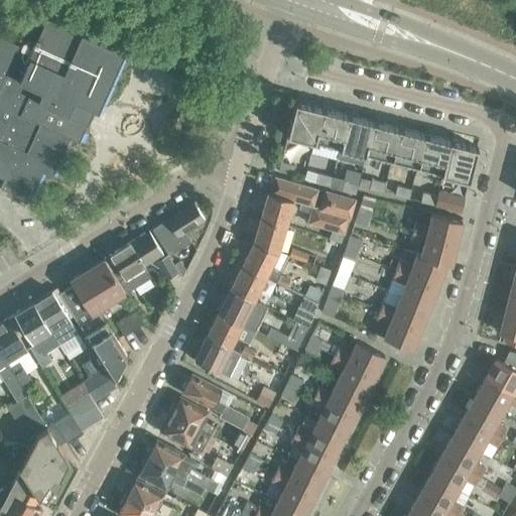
[(52,174),(65,146),(75,150),(93,109),(98,111),(98,109),(123,50),(46,17),(31,11),(17,44),(0,36),(0,174),(4,176),(0,185),(30,200),(30,199),(42,170),(52,175),(52,174)]
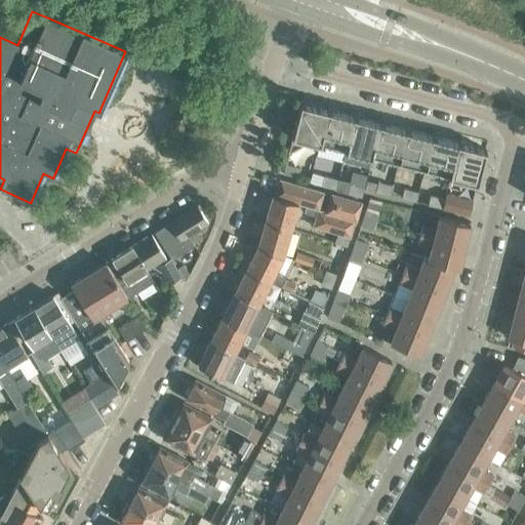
[(291,136),(317,143),(318,143),(326,109),(299,102),(291,136)]
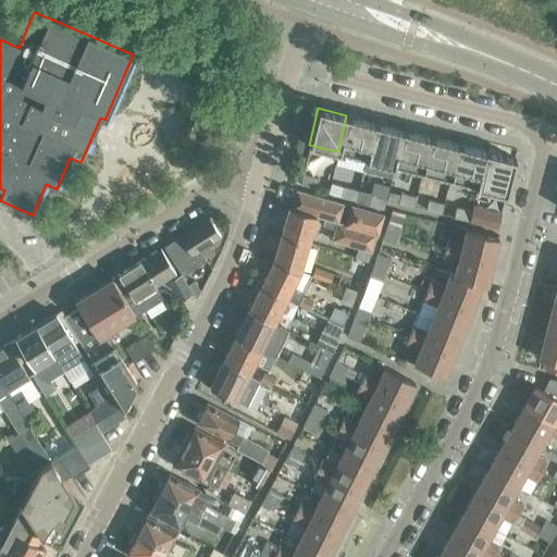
[(374,123),(346,115),(337,151),(366,159),(374,123)]
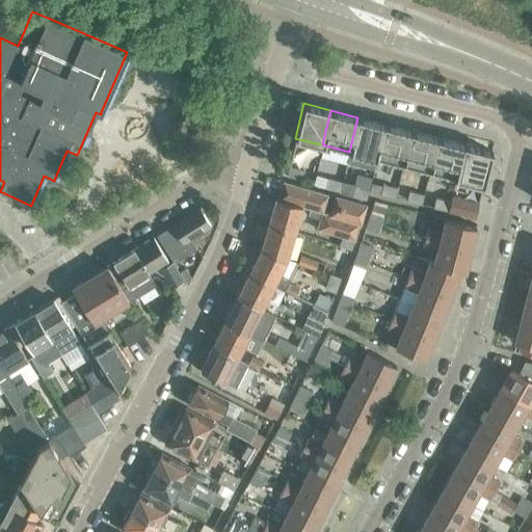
[(384,124),(357,117),(349,152),(346,162),(373,168),(375,158),(384,124)]
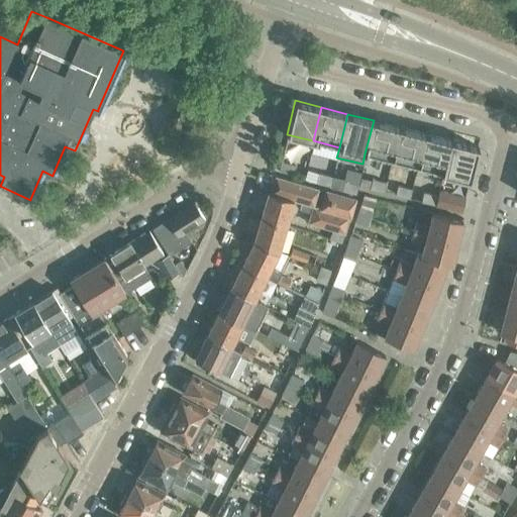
[(365,153),(391,161),(400,127),(374,120),(365,153)]
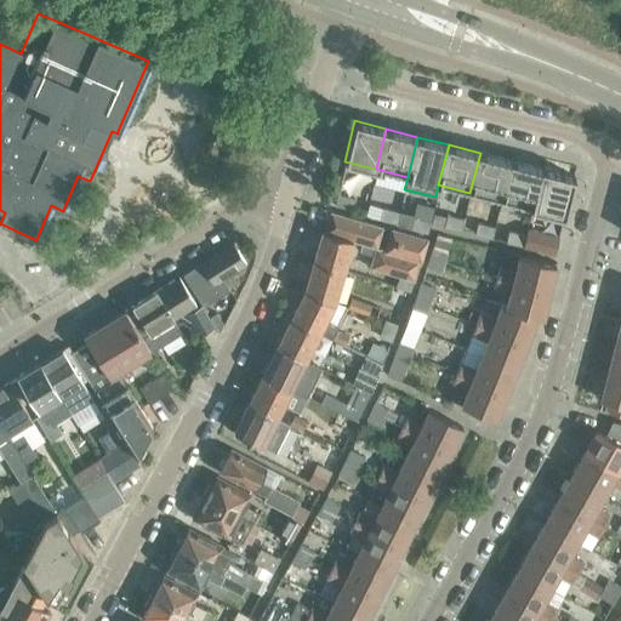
[(511,160),(480,153),(469,193),(501,200),(511,160)]
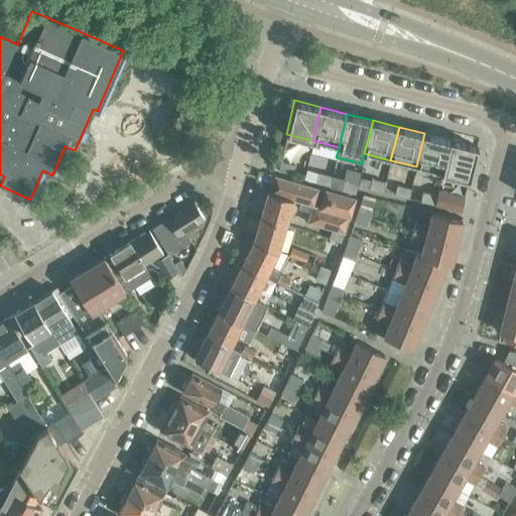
[(450,139),(425,133),(424,133),(416,166),(441,173),(450,139)]
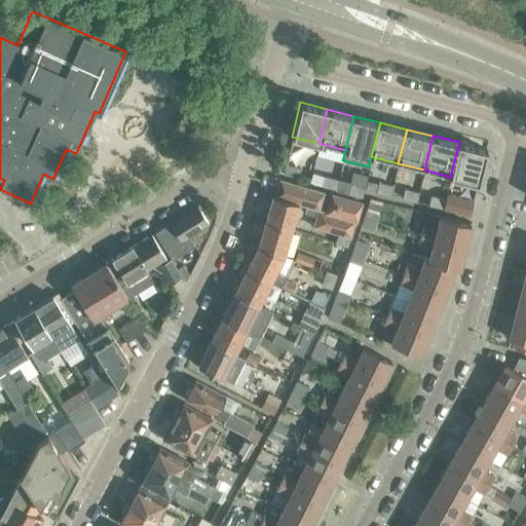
[(487,149),(459,142),(450,177),(478,183),(487,149)]
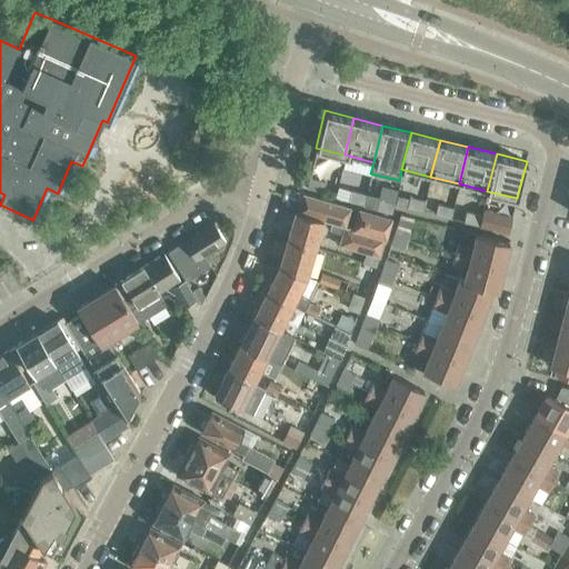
[(325,181),(310,177),(309,177),(307,187),(322,191),(325,181)]
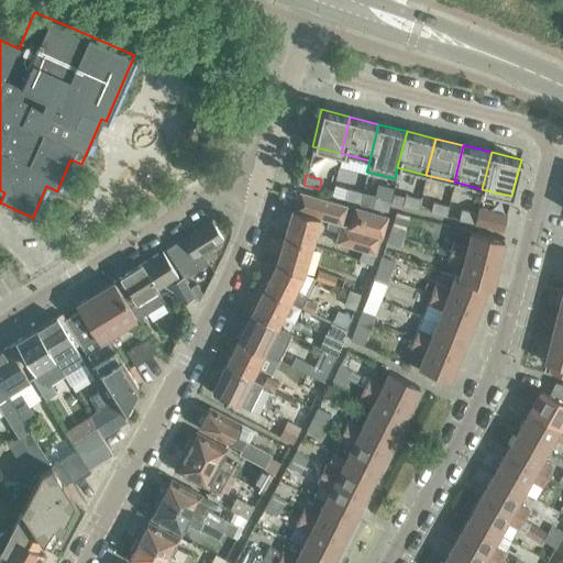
[(346,188),(344,198),(360,201),(362,191),(346,188)]
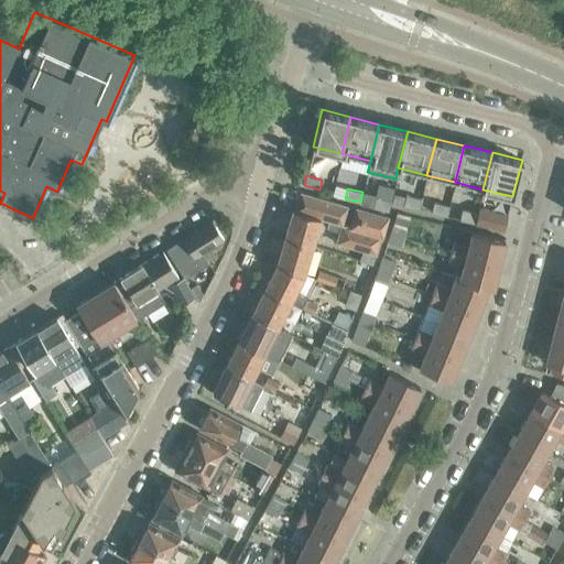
[(320,217),(340,224),(342,224),(347,206),(301,192),(295,210),(320,217)]
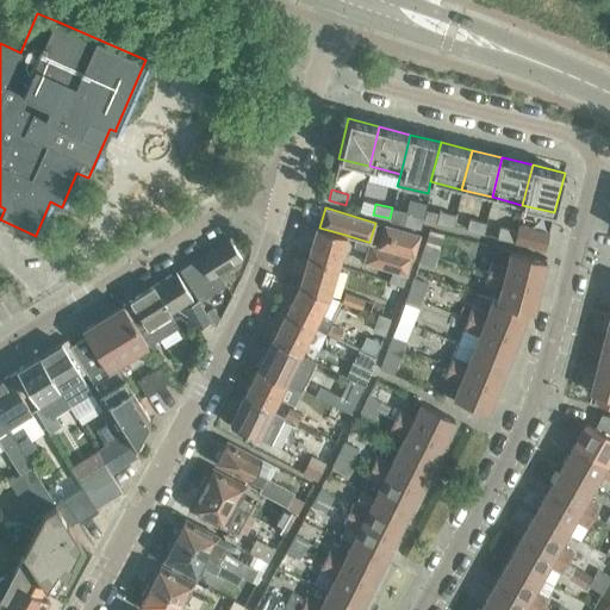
[(436,222),(453,225),(455,215),(439,211),(436,222)]
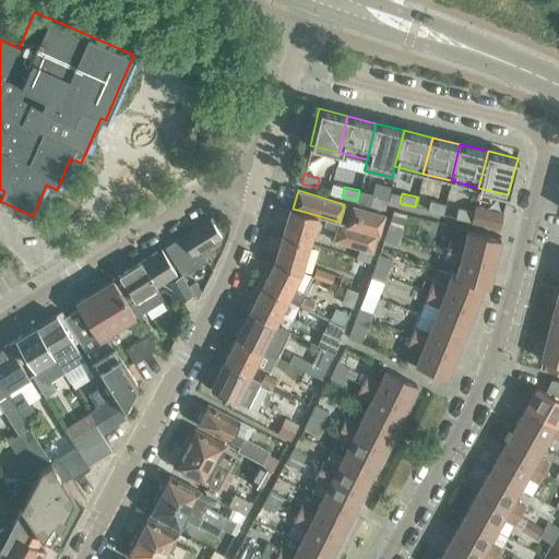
[(369,205),(384,209),(387,199),(371,195),(369,205)]
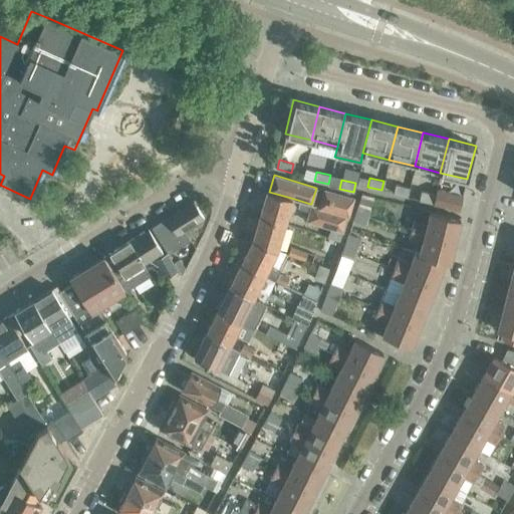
[(393,193),(407,197),(410,188),(396,184),(393,193)]
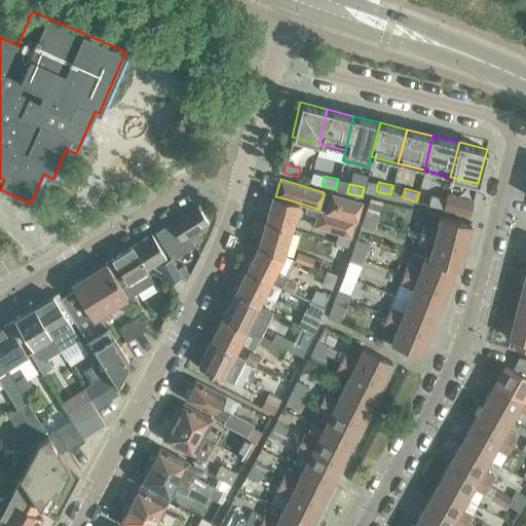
[(443,208),(470,215),(473,200),(446,193),(445,198),(443,208)]
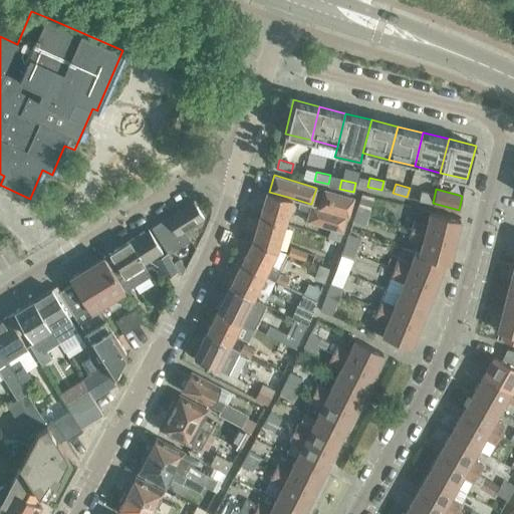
[(319,207),(347,215),(352,198),(324,190),(319,207)]
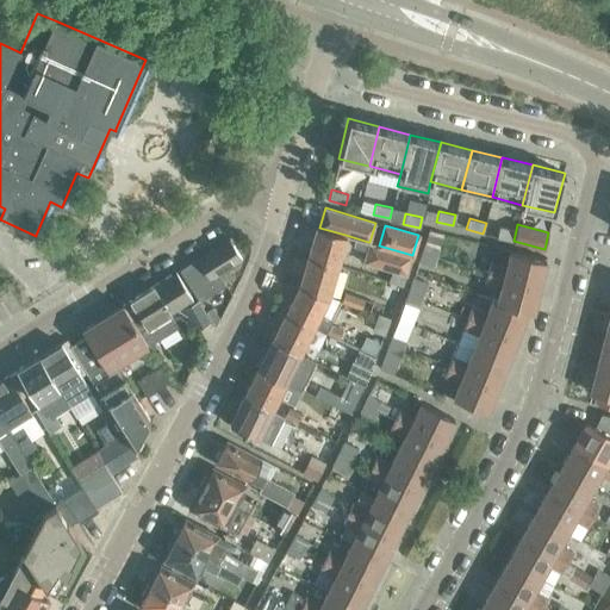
[(337,266),(346,235),(319,228),(316,226),(307,256),(337,266)]
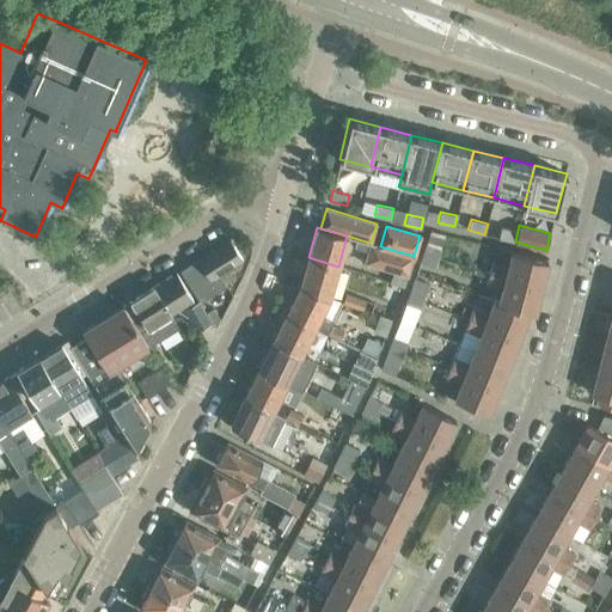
[(501,227),(499,238),(515,242),(518,231),(501,227)]
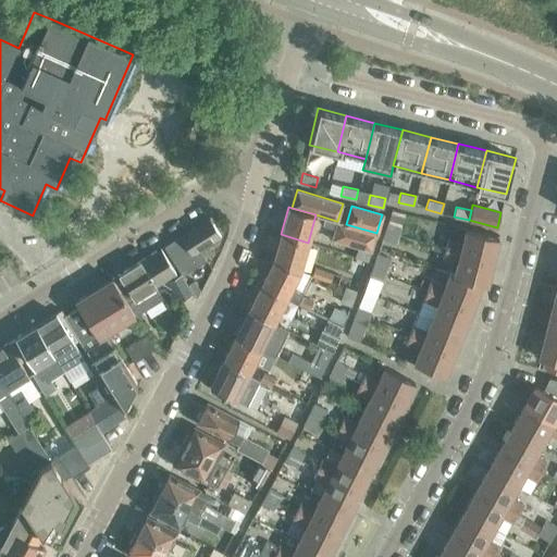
[(221,236),(209,218),(164,246),(182,274),(206,260),(199,249),(221,236)]
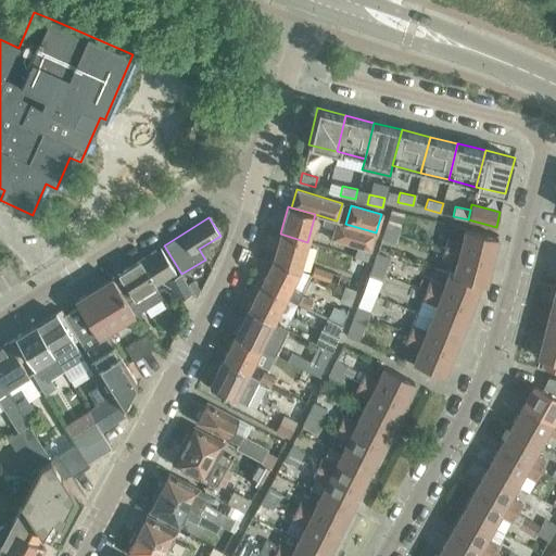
[(370,251),(376,232),(345,224),(337,220),(336,220),(330,239),(370,251)]
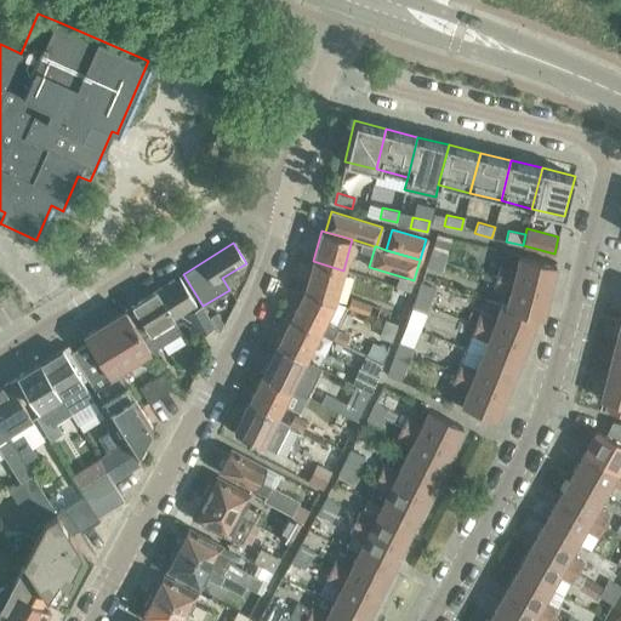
[(446,251),(432,248),(429,257),(443,261),(446,251)]
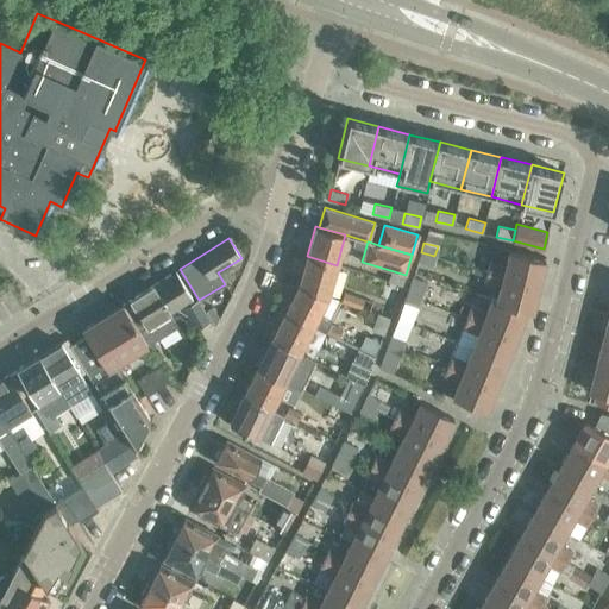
[(490,261),(487,272),(538,286),(540,275),(542,275),(545,265),(544,265),(545,259),(509,250),(506,265),(490,261)]
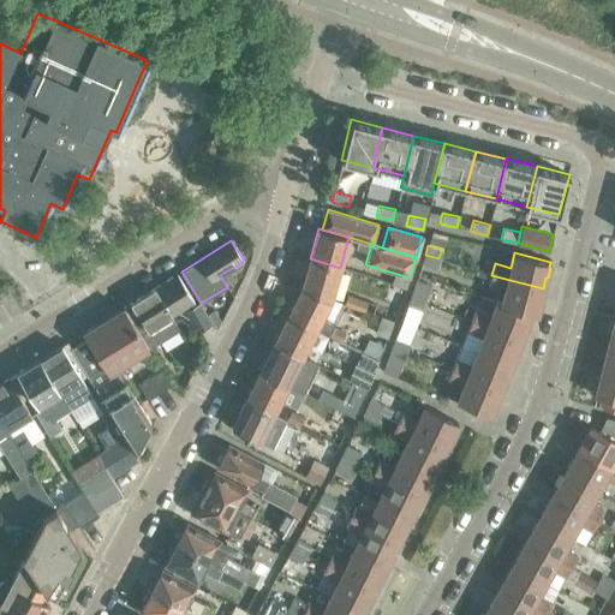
[(422,264),(436,268),(439,258),(425,255),(422,264)]
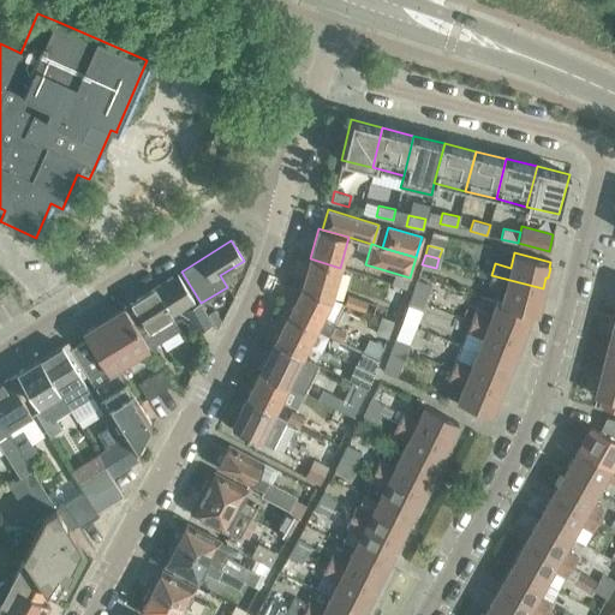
[(302,287),(330,299),(340,268),(310,258),(302,287)]
